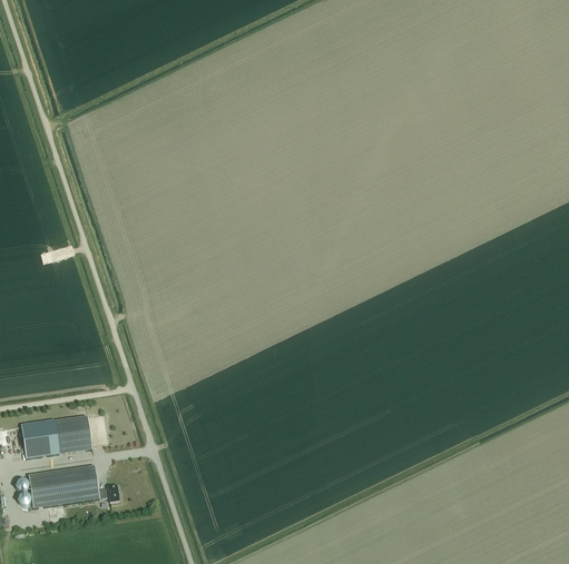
[(20,423),(26,456),(59,452),(54,417),(20,423)]
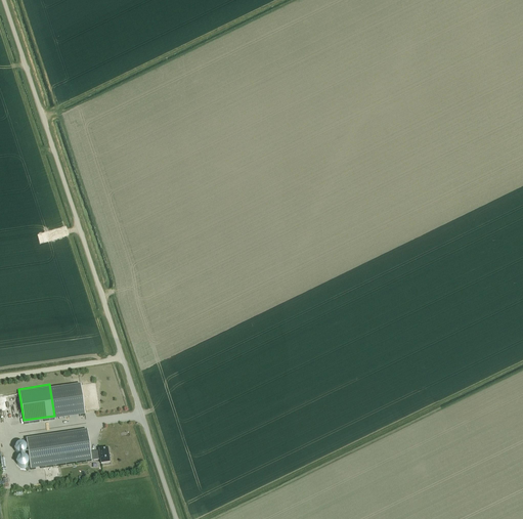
[(91,457),(89,447),(86,426),(26,434),(30,466),(91,457)]
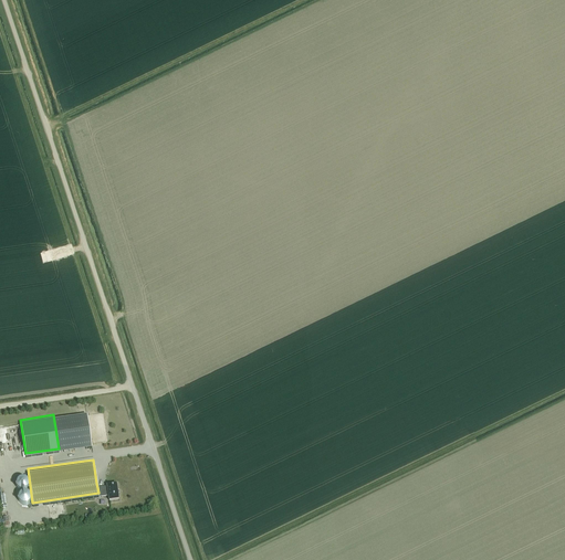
[(24,475),(23,474),(22,474),(21,474),(20,475),(19,475),(18,476),(17,477),(17,478),(17,479),(16,481),(17,482),(17,483),(17,484),(18,485),(19,486),(20,486),(21,487),(22,487),(23,487),(24,486),(25,486),(27,485),(28,484),(28,483),(29,482),(29,481),(29,479),(29,478),(28,477),(27,476),(25,475),(24,475)]
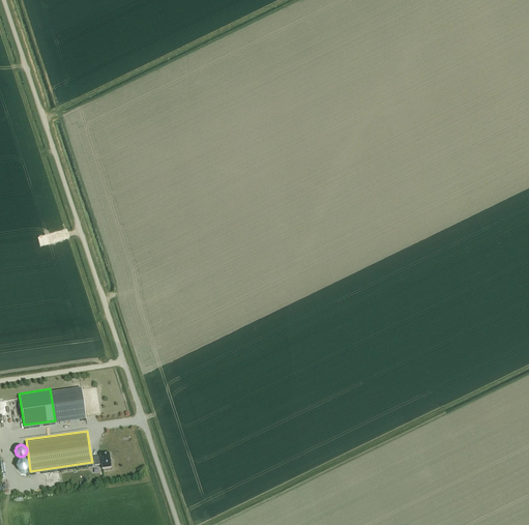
[(111,464),(109,448),(98,450),(99,451),(90,453),(92,462),(100,461),(101,465),(111,464)]
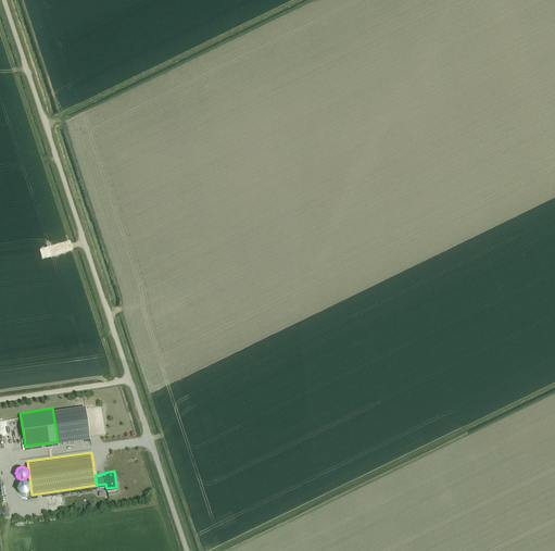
[(25,480),(24,479),(23,479),(22,479),(21,480),(20,480),(19,481),(17,483),(17,484),(17,485),(17,487),(17,488),(19,489),(20,490),(21,490),(22,491),(23,491),(24,491),(25,491),(26,490),(27,489),(28,488),(28,487),(29,486),(29,485),(28,484),(28,483),(27,481),(26,480),(25,480)]
